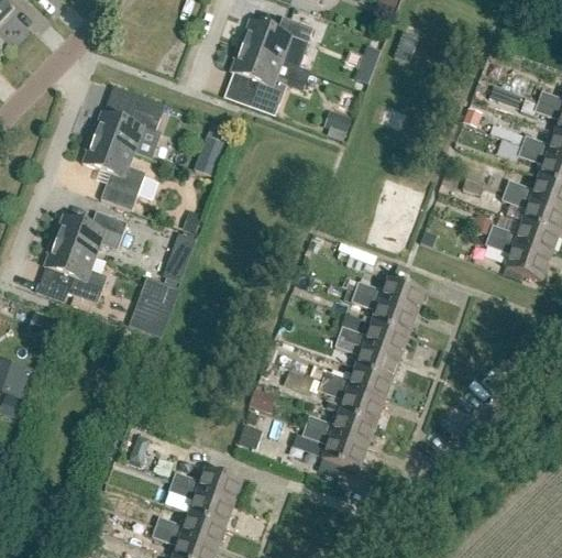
[(0,17),(10,8),(2,0),(0,0),(0,17)]
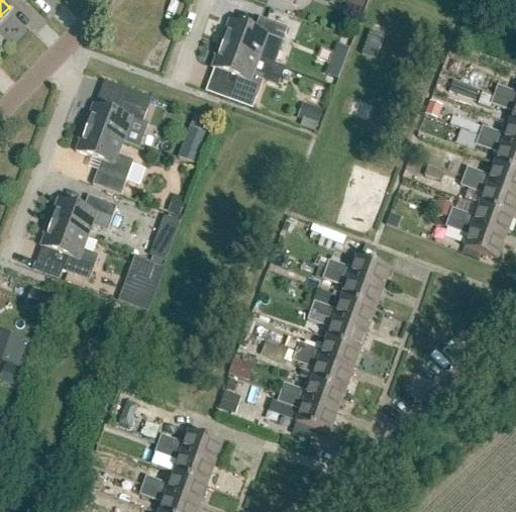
[(217,41),(259,57),(267,33),(282,38),(287,25),(258,15),(253,27),(228,18),(223,30),(221,29),(217,41)]
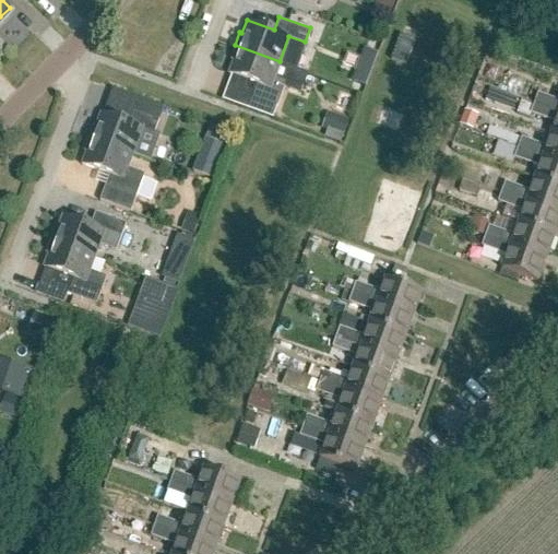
[(406,62),(415,37),(401,32),(391,57),(406,62)]
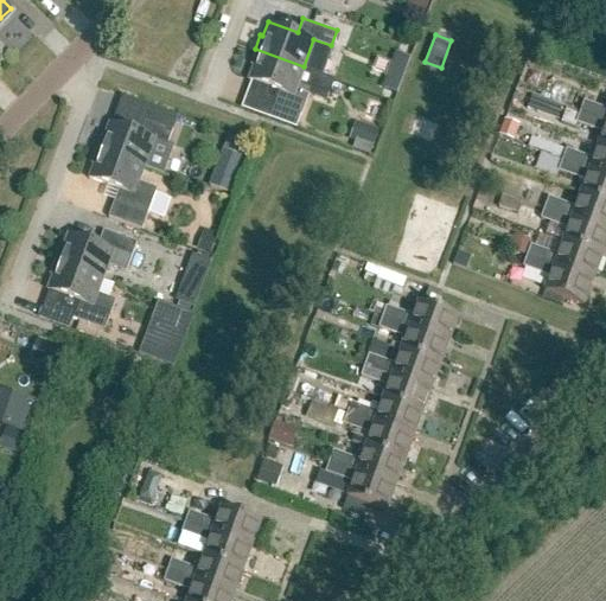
[(313,39),(304,66),(320,72),(331,45),(313,39)]
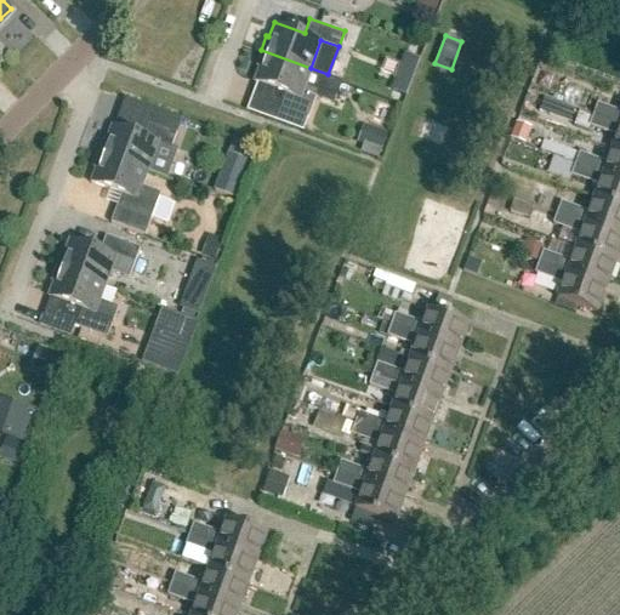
[(305,84),(311,68),(261,50),(256,63),(259,64),(252,79),(284,90),(278,106),(307,115),(316,92),(317,87),(305,84)]
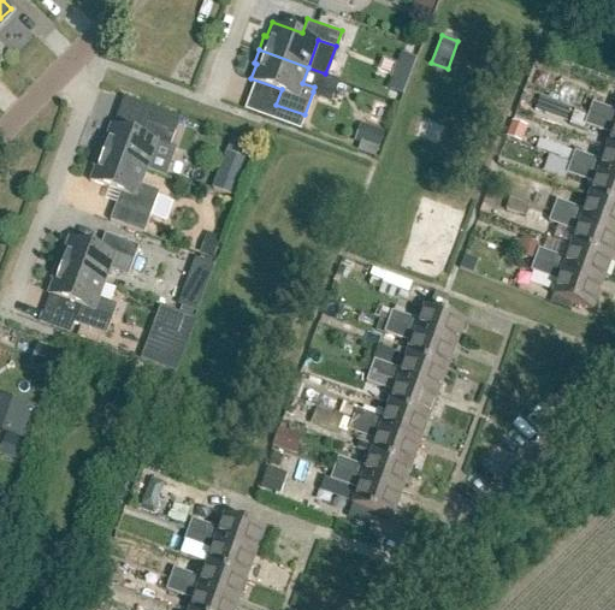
[(400,49),(385,87),(401,92),(414,55),(400,49)]
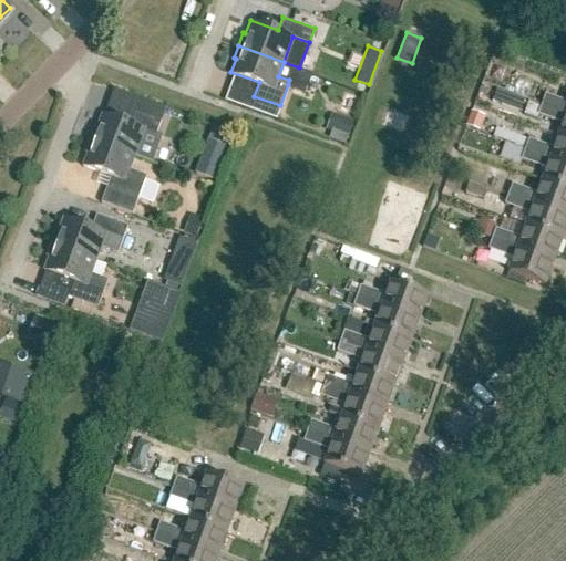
[(284,62),(278,76),(289,80),(288,84),(306,91),(312,73),(299,68),(284,62)]
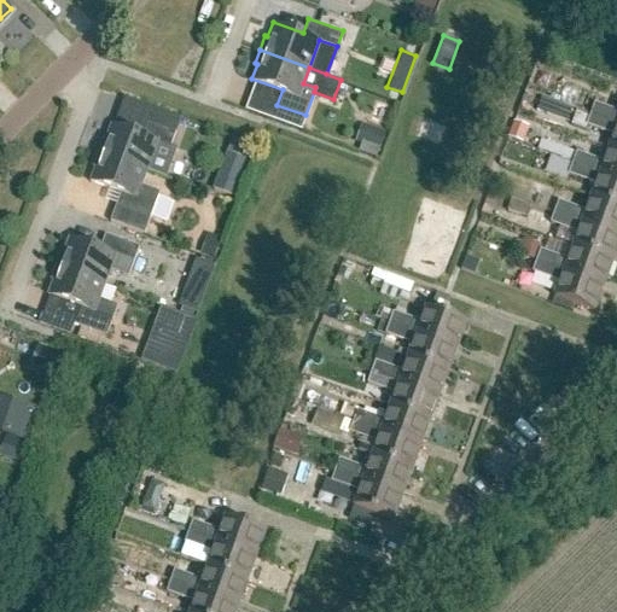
[(527,88),(523,98),(533,102),(536,92),(527,88)]
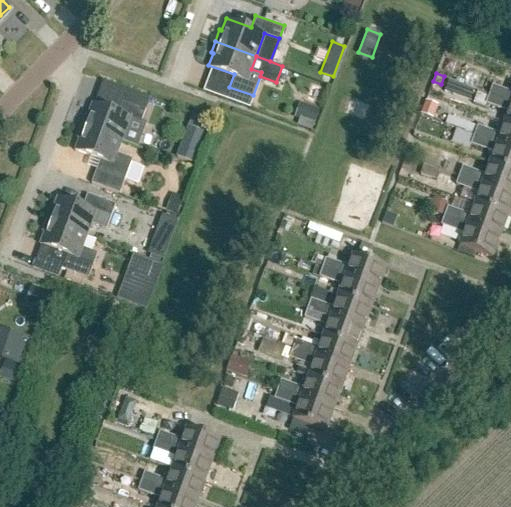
[(488,92),(510,99),(510,89),(491,83),(488,92)]
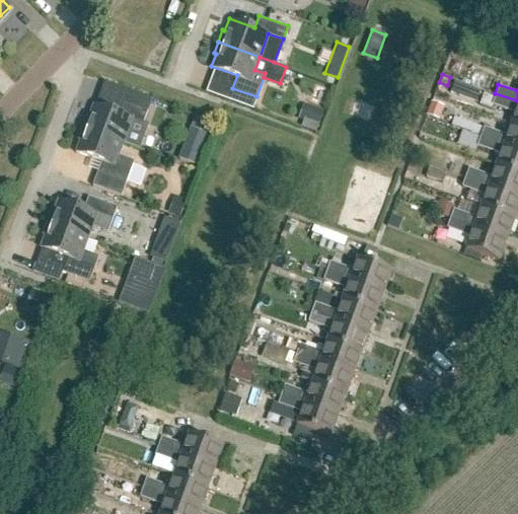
[(517,124),(517,100),(495,93),(492,102),(515,111),(511,122),(517,124)]
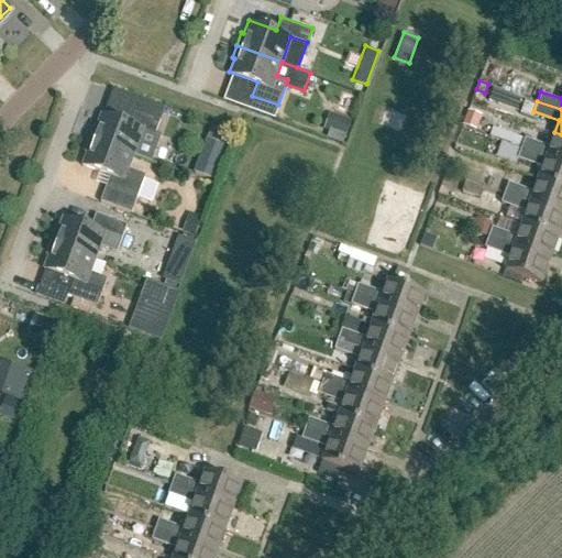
[(88,137),(133,153),(142,128),(154,132),(154,130),(158,118),(133,108),(128,122),(100,111),(96,124),(94,123),(88,137)]
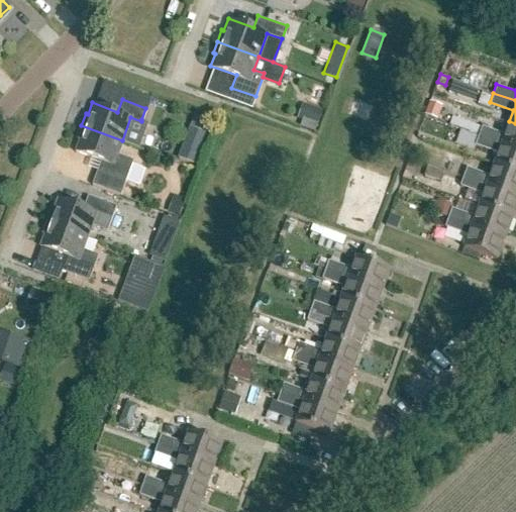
[(430,100),(426,112),(436,116),(440,103),(430,100)]
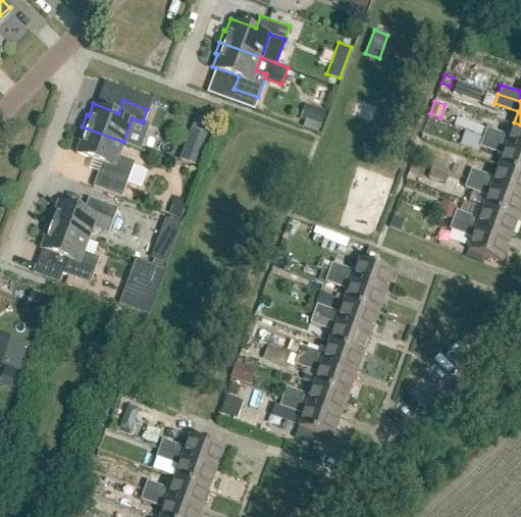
[(307,103),(302,118),(319,124),(324,109),(307,103)]
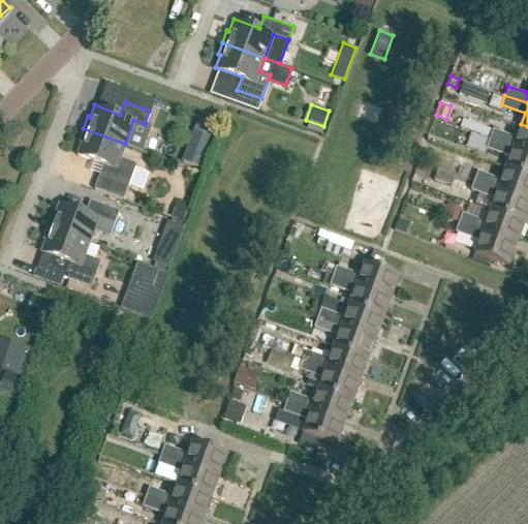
[(133,120),(125,144),(142,150),(151,124),(145,122),(145,124),(133,120)]
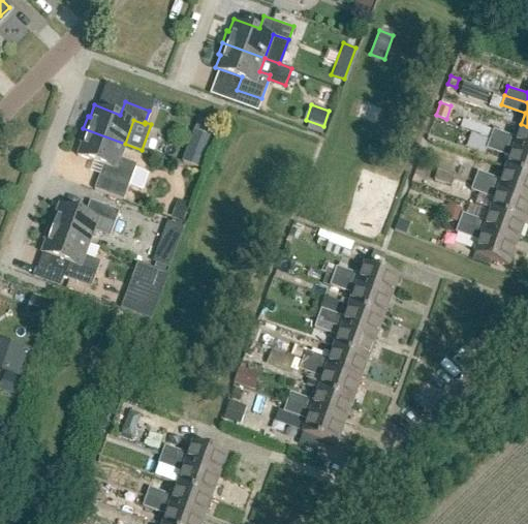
[(527,151),(527,126),(521,124),(516,136),(493,127),(489,136),(527,151)]
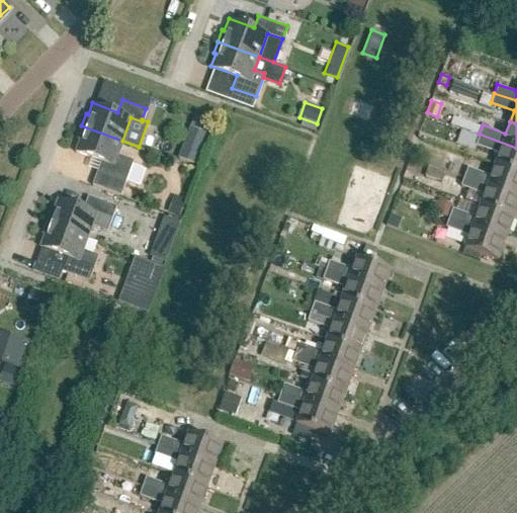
[(117,153),(122,141),(81,125),(77,138),(79,138),(75,150),(100,159),(91,183),(119,193),(133,159),(117,153)]
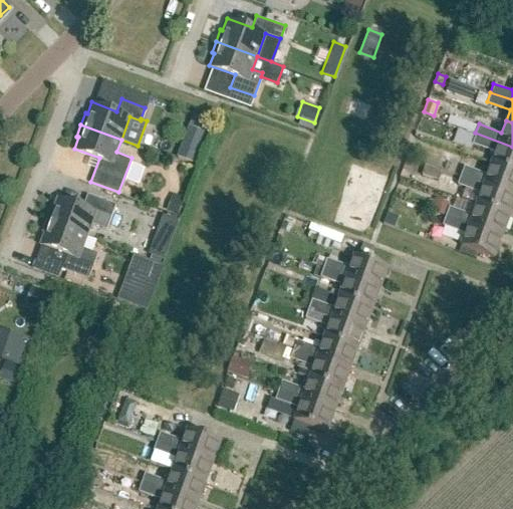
[(203,132),(187,124),(175,155),(192,161),(203,132)]
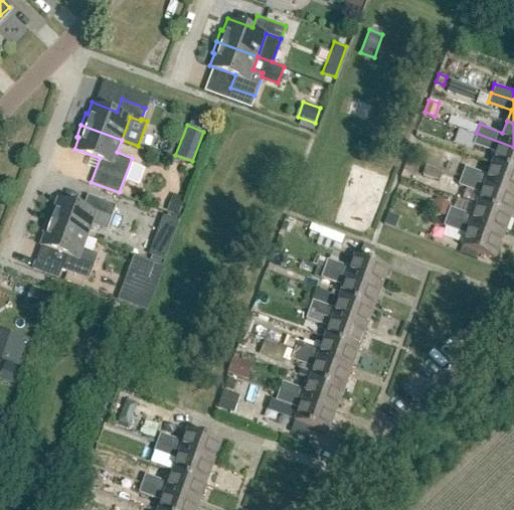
[(513,147),(476,133),(473,142),(496,151),(492,162),(513,170),(513,147)]
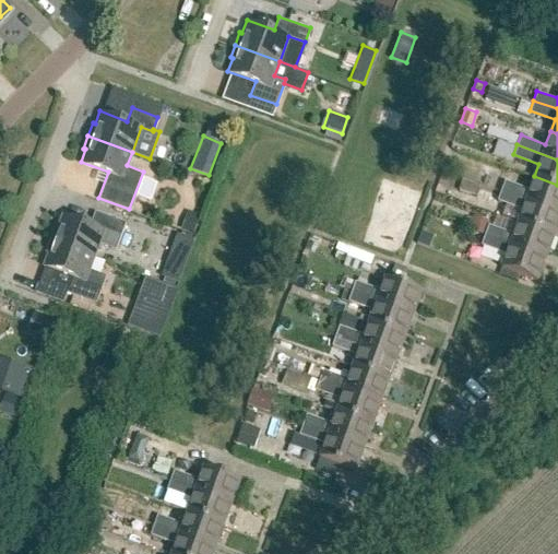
[(462,176),(458,188),(473,193),(477,183),(462,176)]
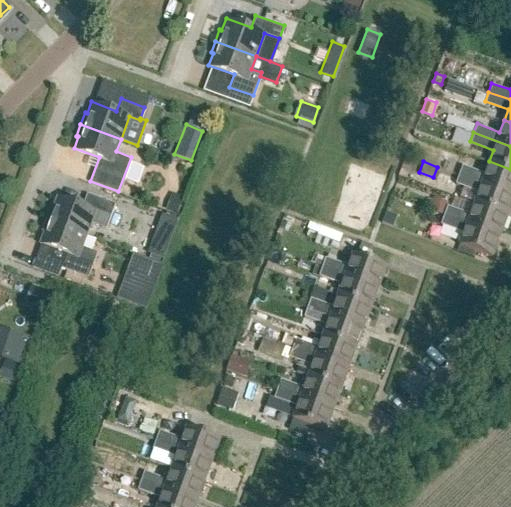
[(510,192),(510,169),(489,161),(485,172),(462,164),(458,173),(510,192)]
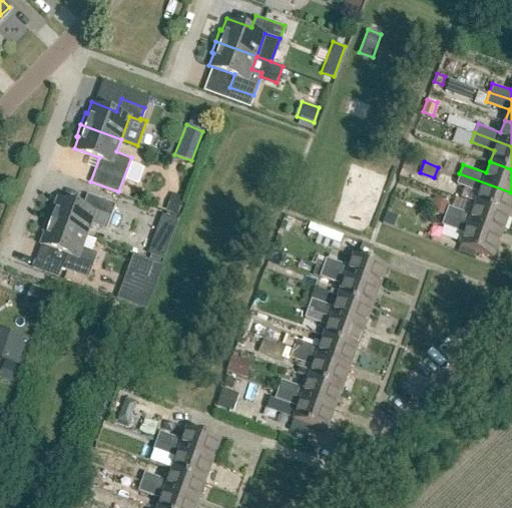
[(507,213),(511,199),(511,192),(459,173),(456,182),(464,185),(479,190),(475,201),(507,213)]
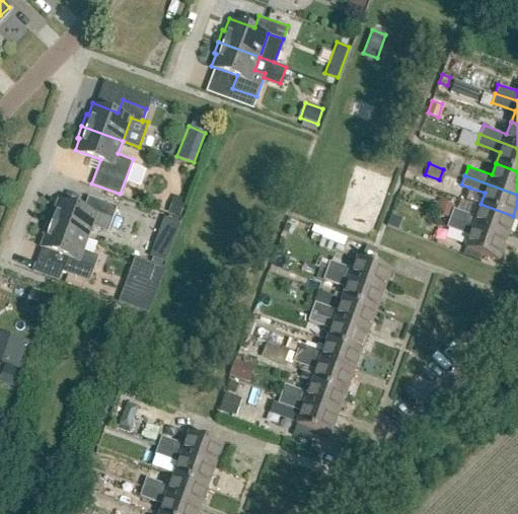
[(469,188),(465,199),(481,204),(485,193),(469,188)]
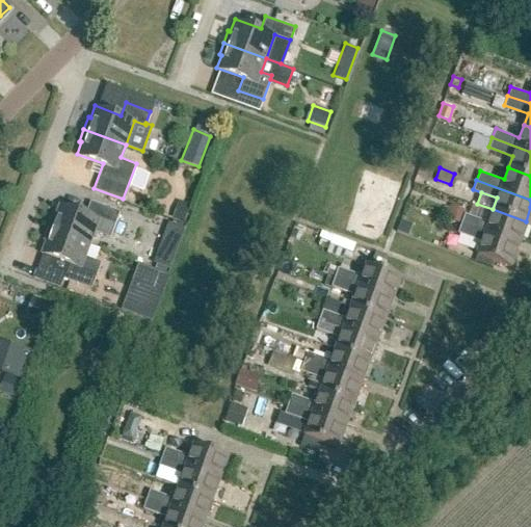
[(48,227),(89,242),(94,230),(109,236),(118,210),(89,200),(84,212),(58,203),(54,215),(52,214),(48,227)]
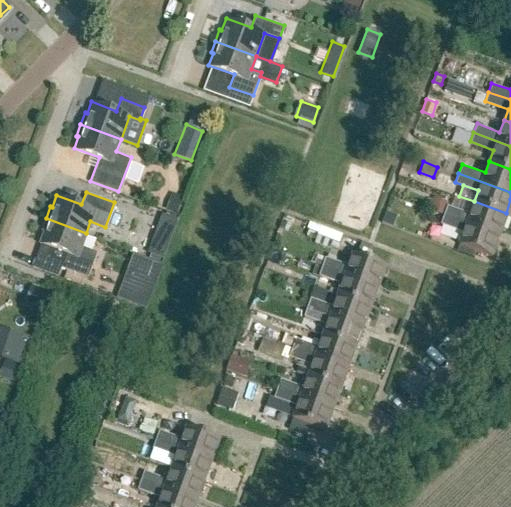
[(171,192),(165,206),(177,210),(182,196),(171,192)]
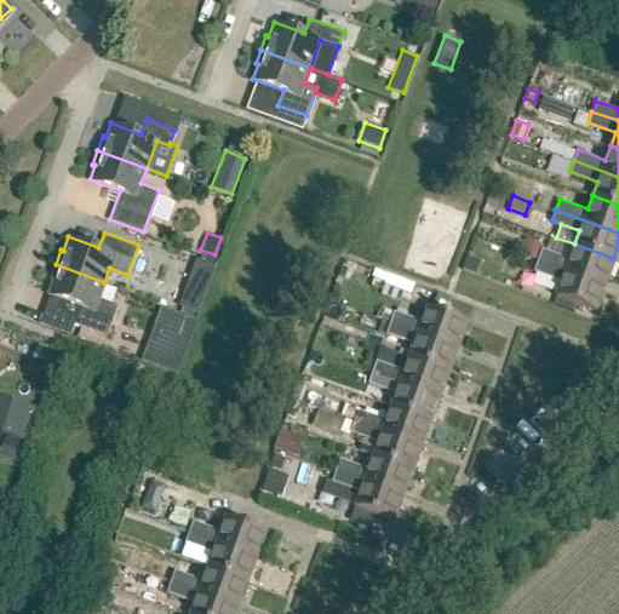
[(522,240),(517,252),(536,258),(540,242),(523,236),(522,240)]
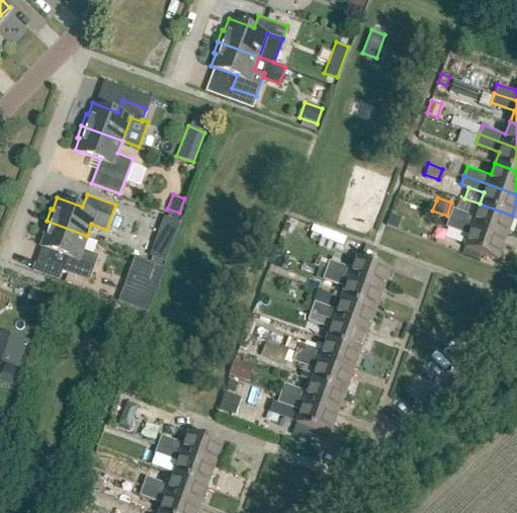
[(505,237),(512,216),(480,203),(476,216),(452,206),(448,216),(505,237)]
